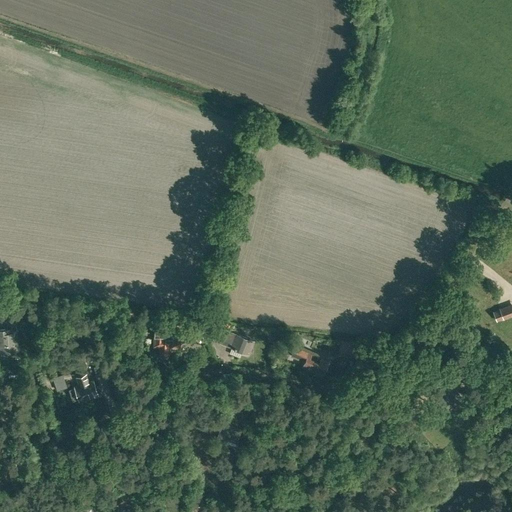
[(503,318),(508,316),(505,306),(500,308),(503,318)]
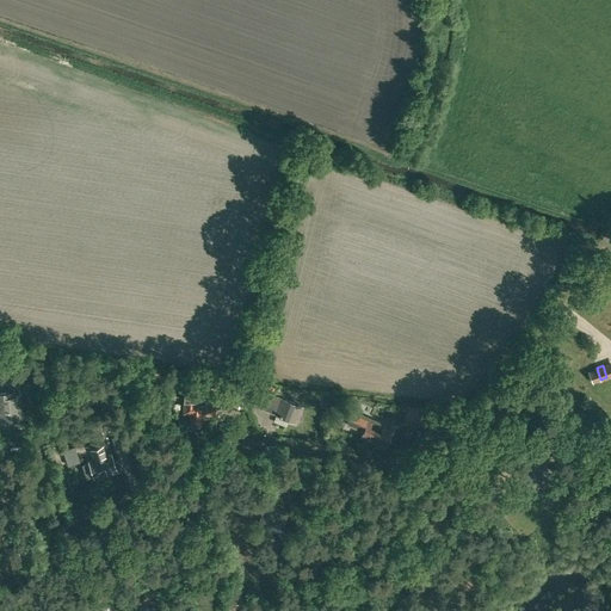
[(258,378),(255,388),(265,392),(269,381),(258,378)]
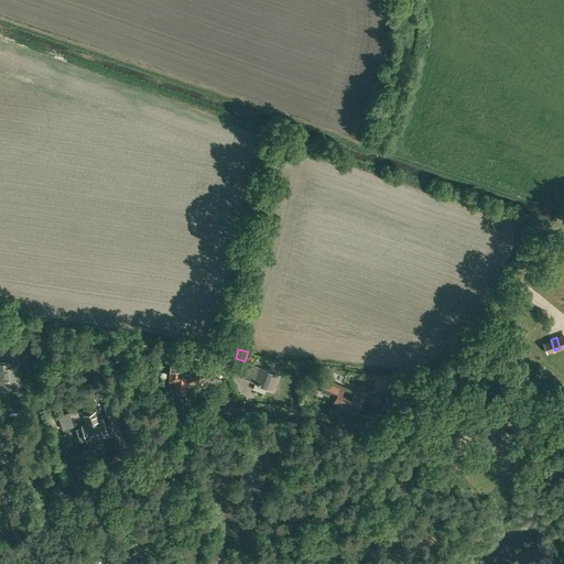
[(193,366),(182,365),(182,356),(171,355),(170,380),(177,380),(177,391),(188,391),(190,381),(197,381),(198,372),(193,372),(193,366)]
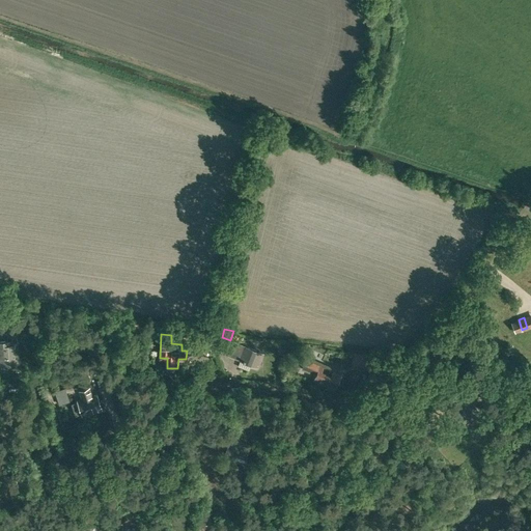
[(0,364),(0,365),(19,363),(17,343),(12,344),(12,340),(0,341),(0,364)]
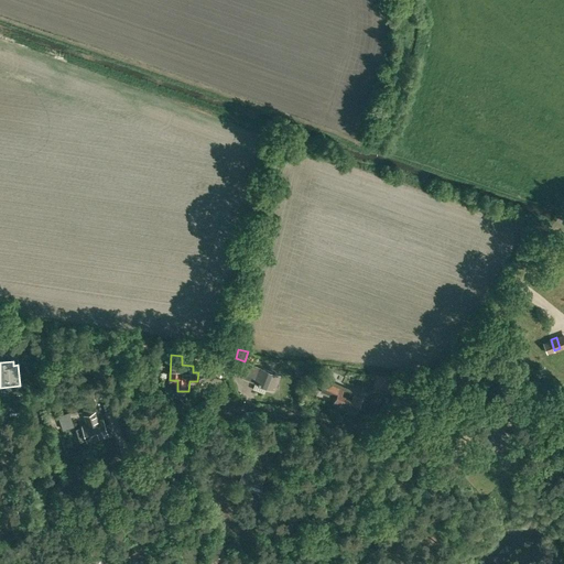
[(218,362),(209,362),(209,372),(218,372),(218,362)]
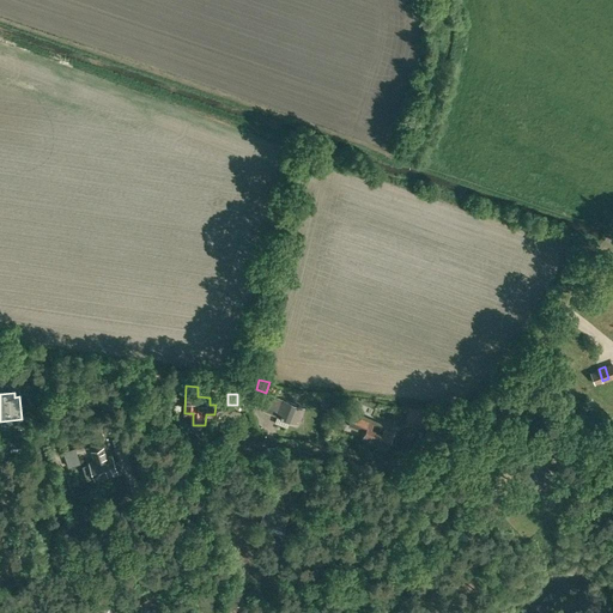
[(297,426),(298,424),(304,407),(269,395),(266,405),(279,410),(278,416),(291,422),(291,423),(297,426)]
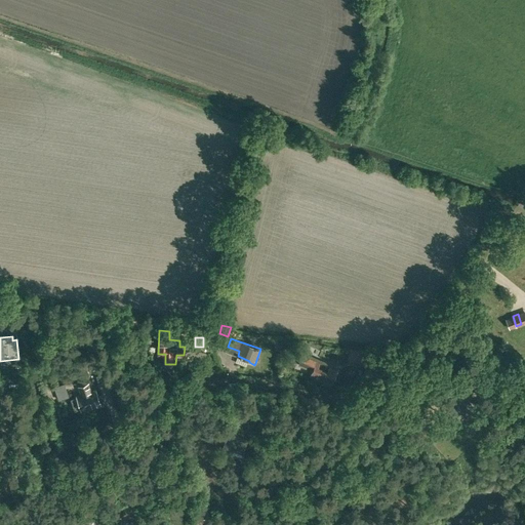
[(372,352),(349,348),(347,363),(370,366),(372,352)]
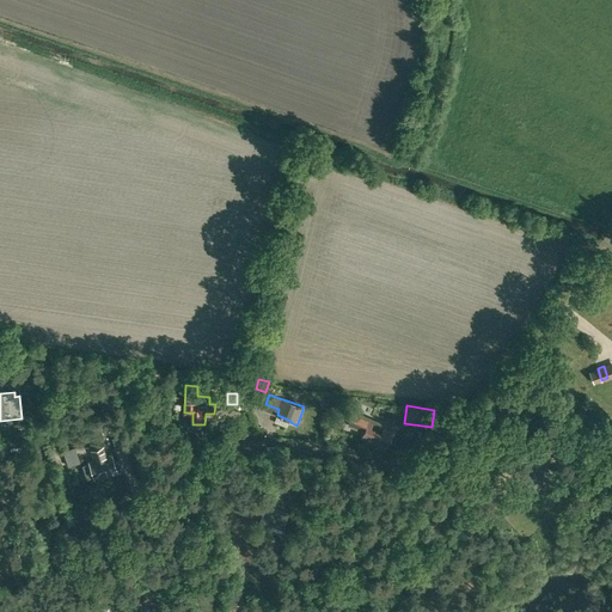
[(349,424),(365,430),(362,438),(385,447),(393,428),(354,412),(349,424)]
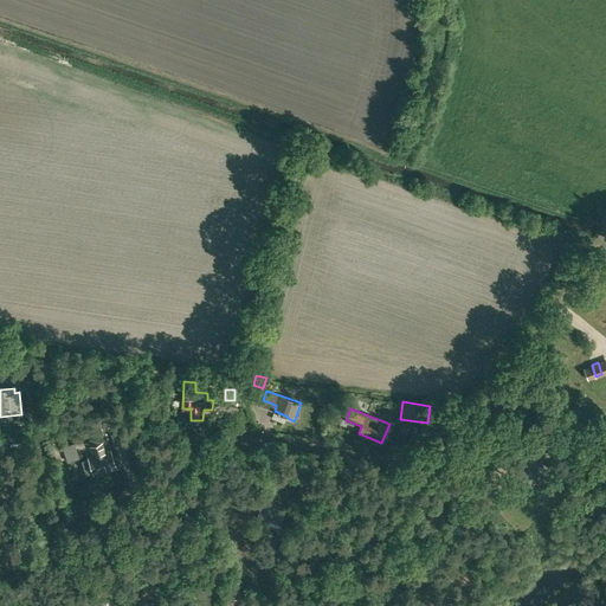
[(530,446),(536,442),(530,434),(529,434),(524,439),(530,446)]
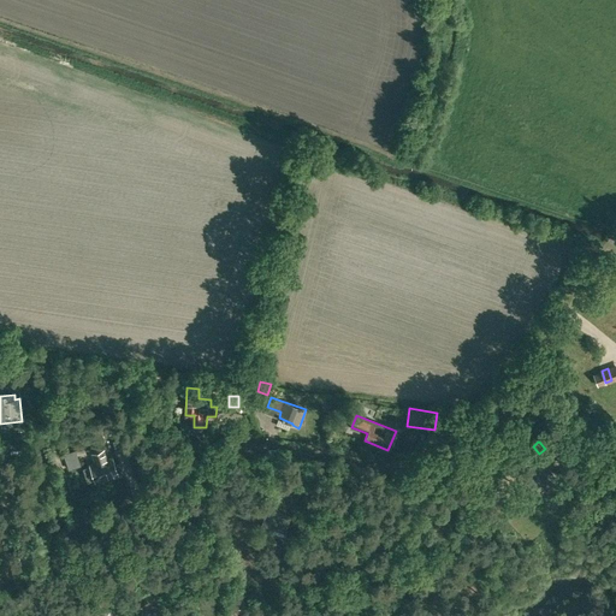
[(159,450),(163,463),(181,458),(177,444),(159,450)]
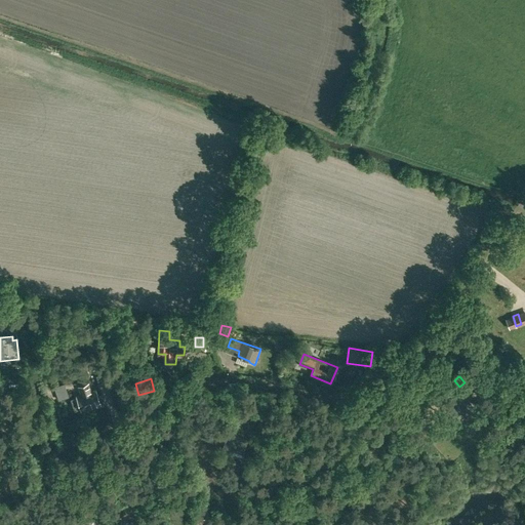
[(65,384),(52,388),(56,401),(69,396),(65,384)]
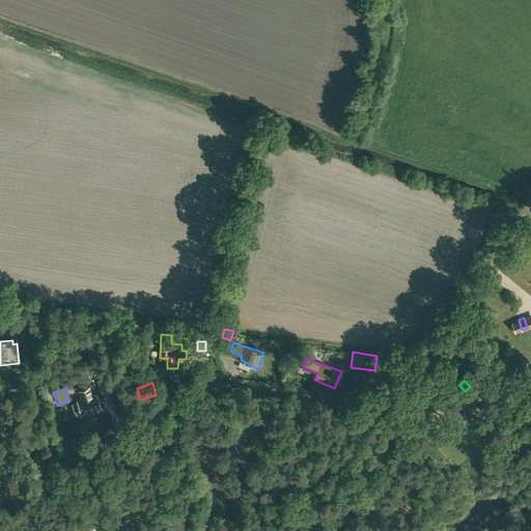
[(96,395),(91,396),(89,388),(80,391),(83,399),(78,400),(82,415),(101,409),(96,395)]
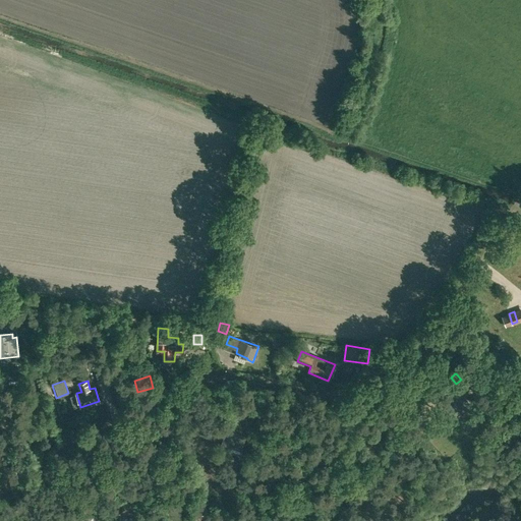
[(251,406),(247,419),(254,421),(258,408),(251,406)]
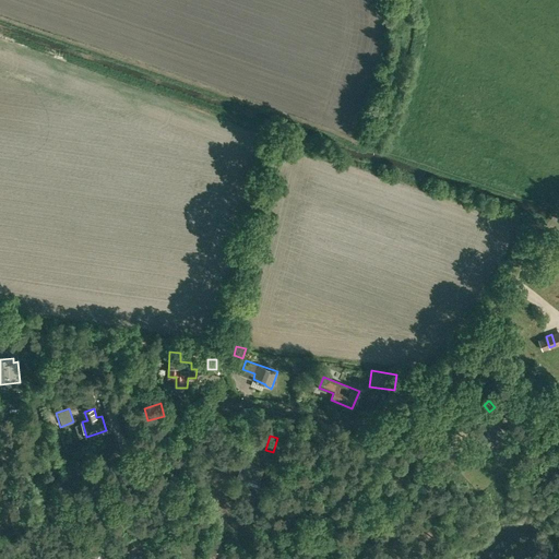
[(444,441),(441,438),(436,442),(439,447),(444,441)]
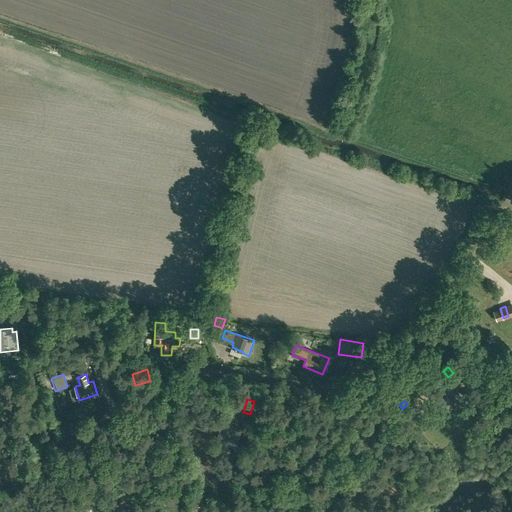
[(116,490),(116,501),(120,501),(121,504),(132,504),(131,489),(116,490)]
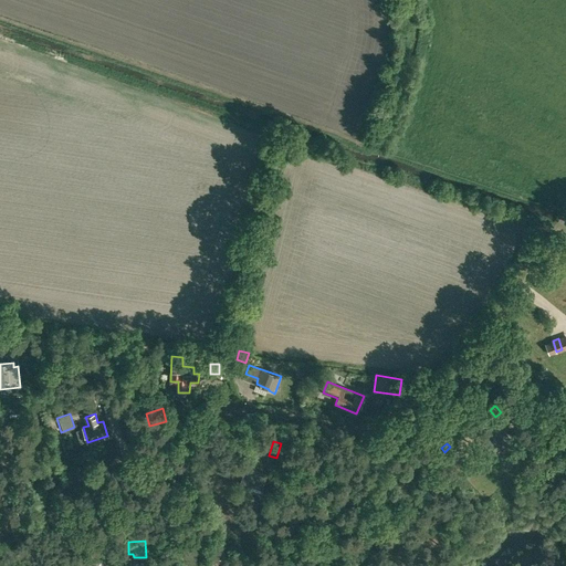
[(219,549),(202,562),(205,565),(217,565),(216,564),(224,558),(219,549)]
